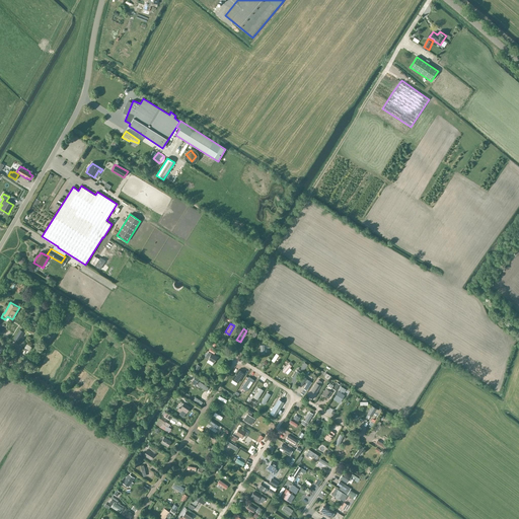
[(24,332),(20,329),(13,340),(18,343),(24,332)]
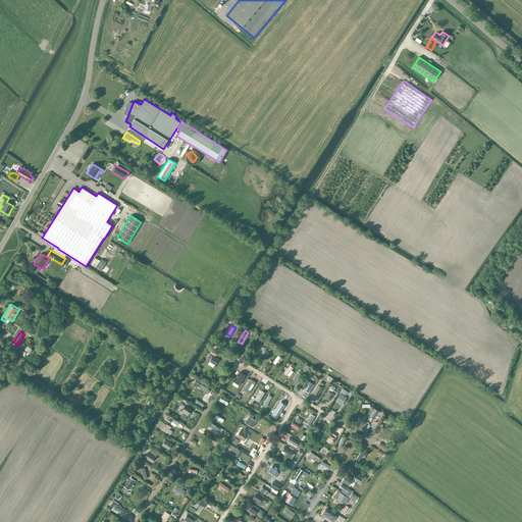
[(265,349),(265,348),(262,348),(263,352),(260,352),(260,356),(263,356),(263,357),(266,357),(266,356),(268,356),(268,348),(265,349)]
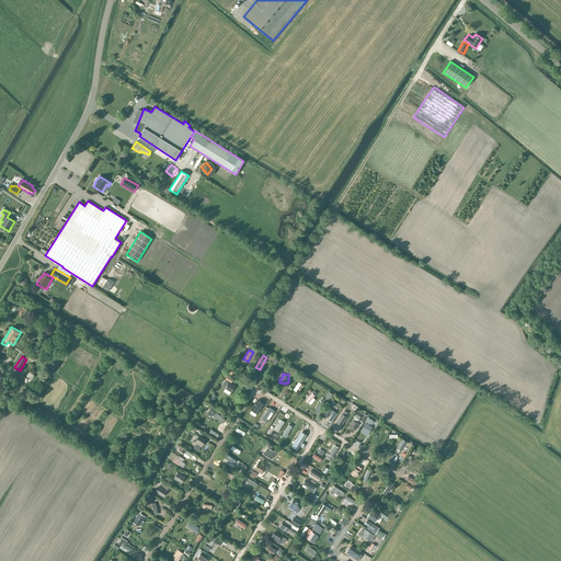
[(299,380),(294,389),(296,391),(302,382),(299,380)]
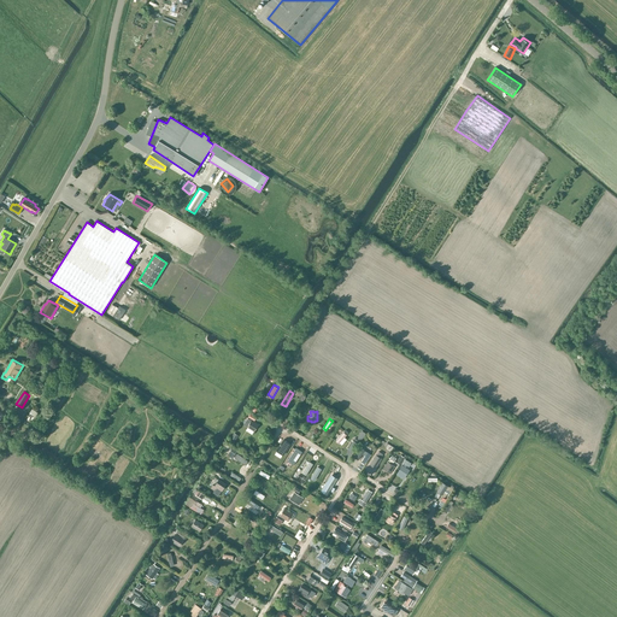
[(247,427),(248,428),(254,432),(258,424),(251,421),(250,422),(246,419),(244,424),(247,427)]
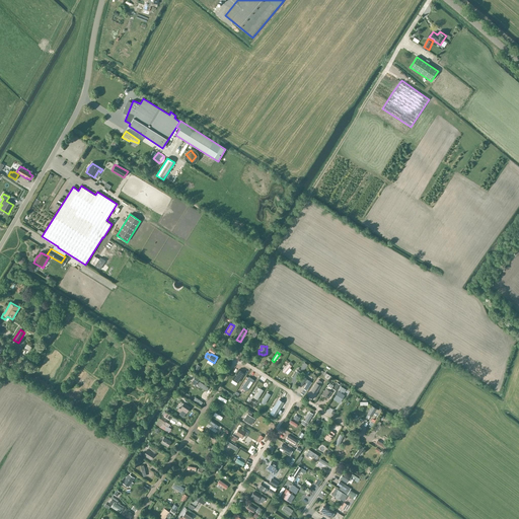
[(290,362),(283,370),(286,372),(293,365),(290,362)]
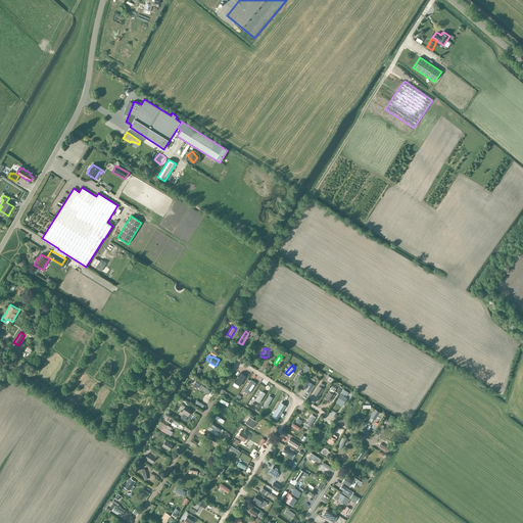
[(305,375),(300,371),(294,380),(300,384),(305,375)]
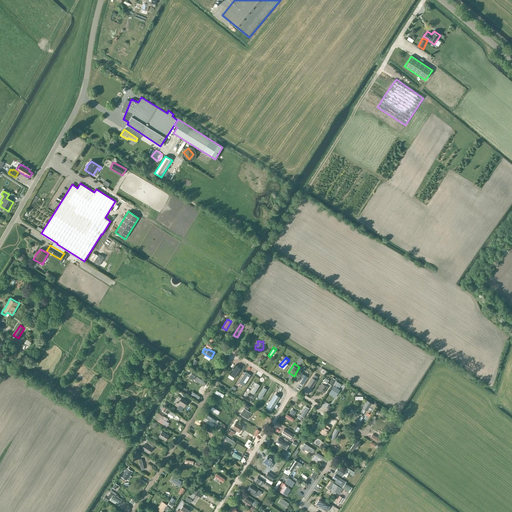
[(235,364),(229,374),(235,378),(241,368),(235,364)]
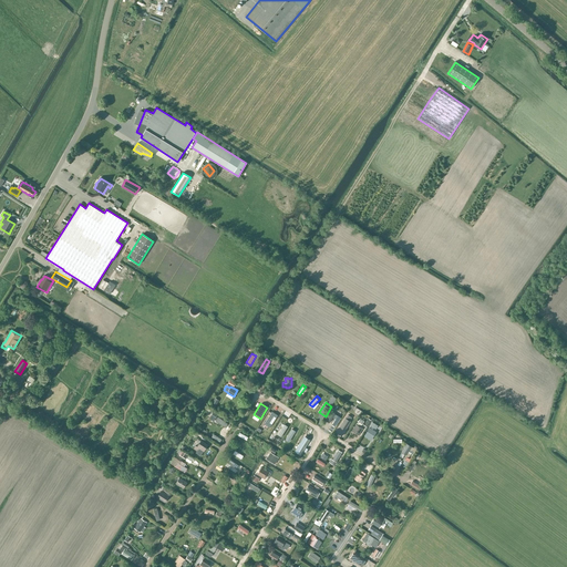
[(336,419),(332,423),(336,425),(342,416),(340,415),(341,413),(337,411),(334,412),(332,411),(327,420),(330,422),(333,416),(336,419)]
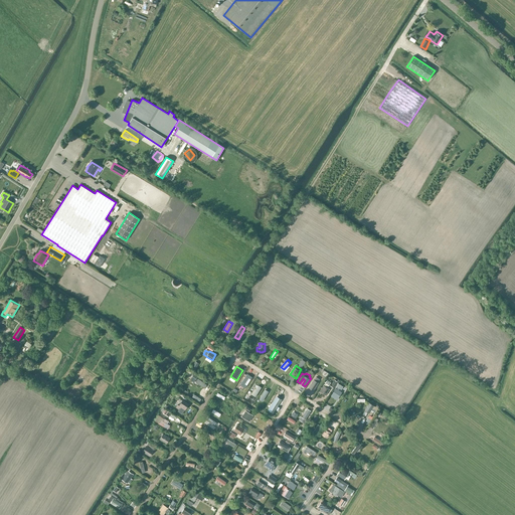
[(199,377),(196,381),(206,388),(209,383),(199,377)]
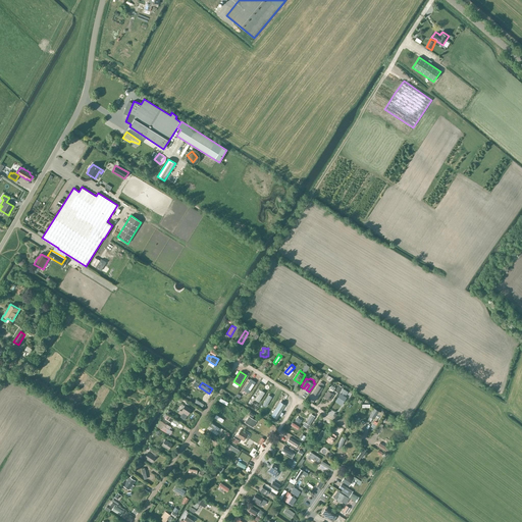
[(313,393),(317,396),(322,387),(321,387),(324,384),(320,382),(318,385),(313,393)]
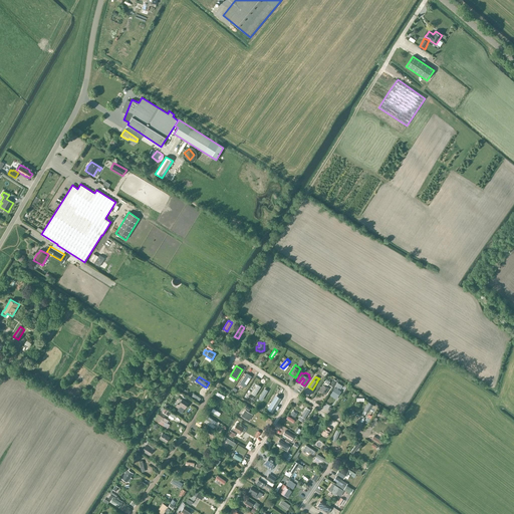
[(322,384),(319,391),(324,395),(328,389),(326,388),(328,384),(325,382),(323,384),(322,384)]
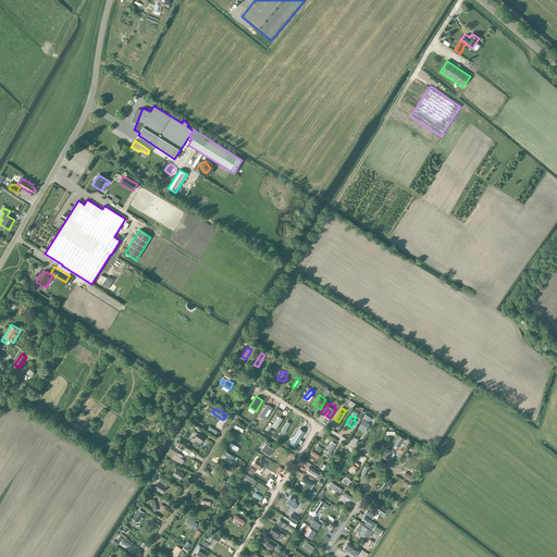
[(368,418),(364,415),(361,419),(362,420),(357,429),(364,433),(370,424),(366,421),(368,418)]
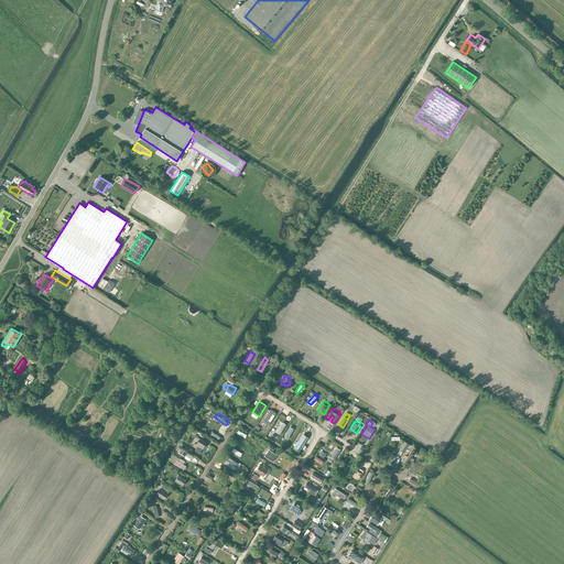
[(308,434),(304,431),(296,444),(301,447),(308,434)]
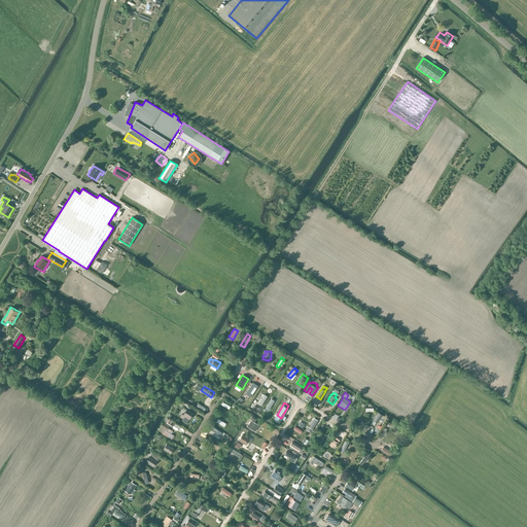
[(185,416),(189,419),(192,414),(186,410),(184,414),(182,413),(180,417),(183,419),(185,416)]
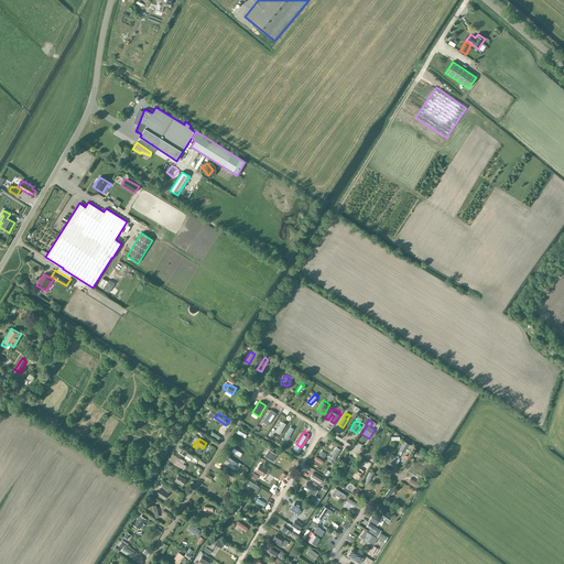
[(410,444),(404,441),(399,449),(404,453),(410,444)]
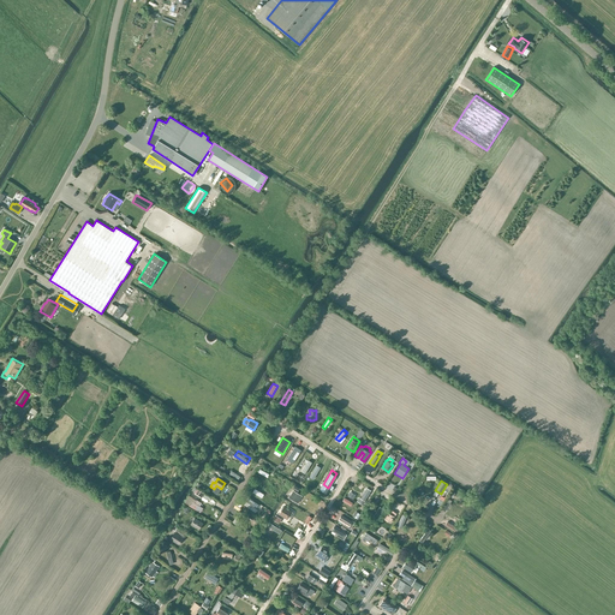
[(359,497),(357,502),(362,505),(371,491),(366,488),(360,499),(359,497)]
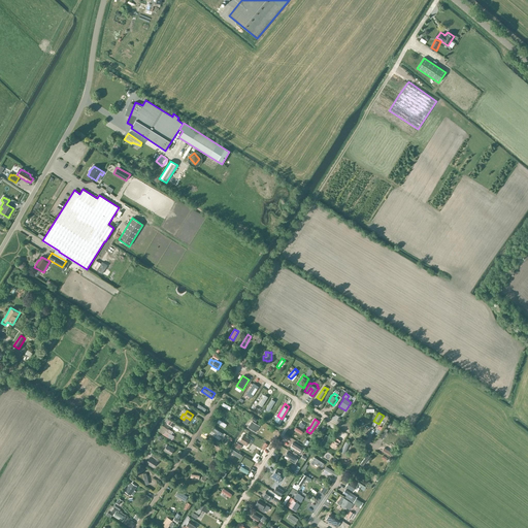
[(260,426),(252,421),(248,427),(256,432),(260,426)]
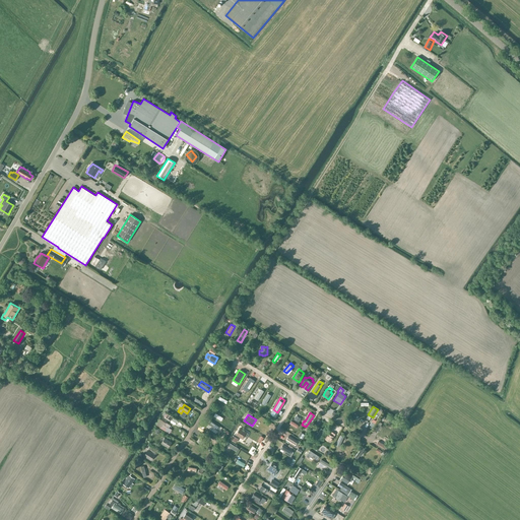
[(171,426),(166,423),(164,425),(161,424),(159,428),(170,434),(172,430),(169,428),(171,426)]
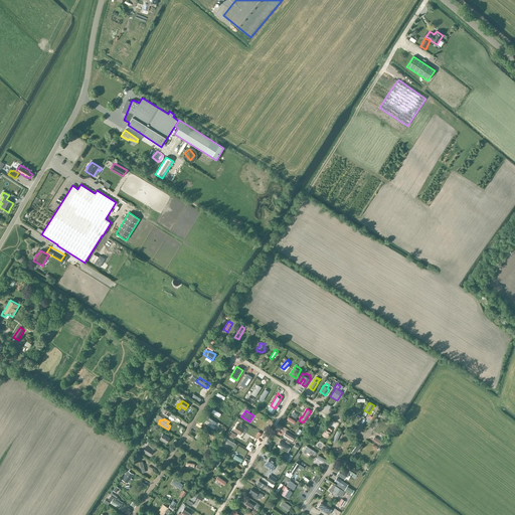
[(237,424),(233,431),(239,435),(243,428),(237,424)]
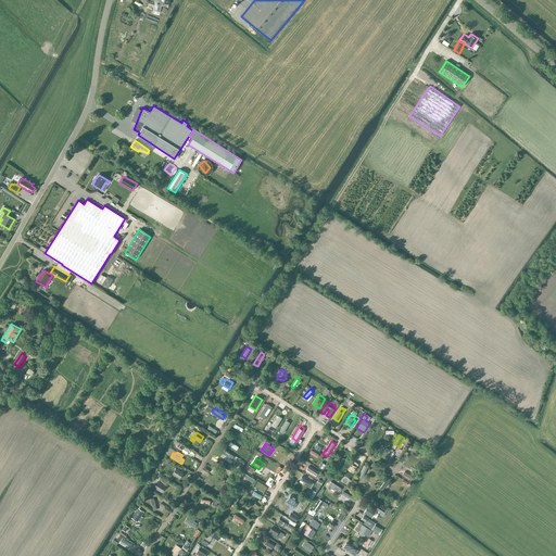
[(358,464),(354,462),(352,464),(350,463),(346,469),(353,474),(358,464)]
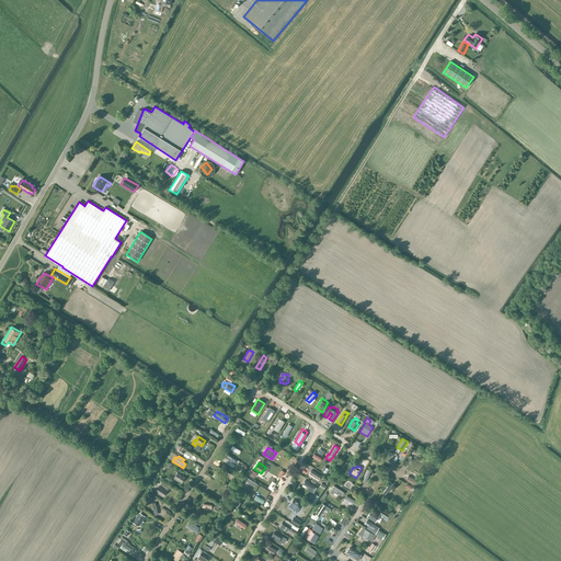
[(311,470),(309,474),(317,479),(316,481),(319,483),(322,478),(320,477),(320,476),(311,470)]
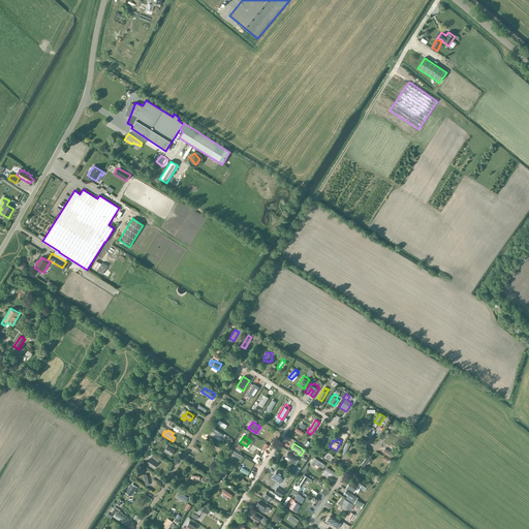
[(175,450),(167,445),(164,450),(172,455),(175,450)]
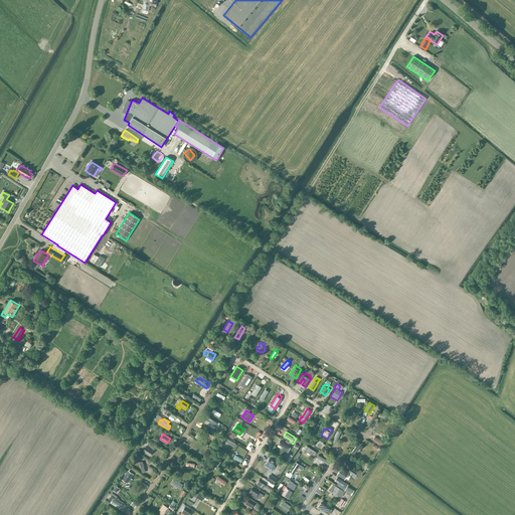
[(289,446),(280,441),(278,445),(285,449),(285,451),(288,453),(291,448),(288,447),(289,446)]
